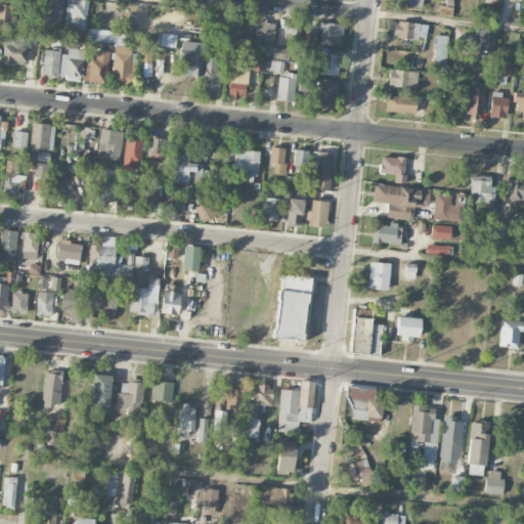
[(45,24),(61,24),(62,1),(46,0),(45,24)]
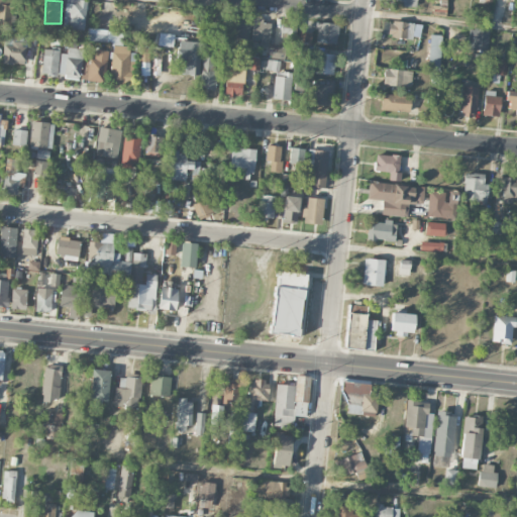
[(65,0),(64,29),(85,30),(86,1),(79,1),(78,0),(65,0)]
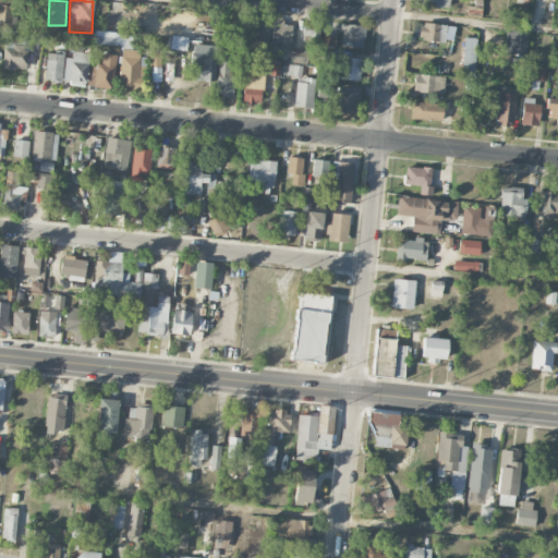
[(0,32),(12,33),(12,5),(0,4),(0,32)]
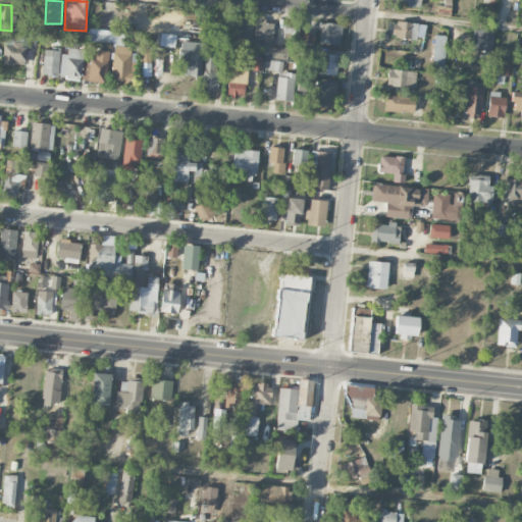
[(236,36),(251,36),(252,20),(237,19),(236,36)]
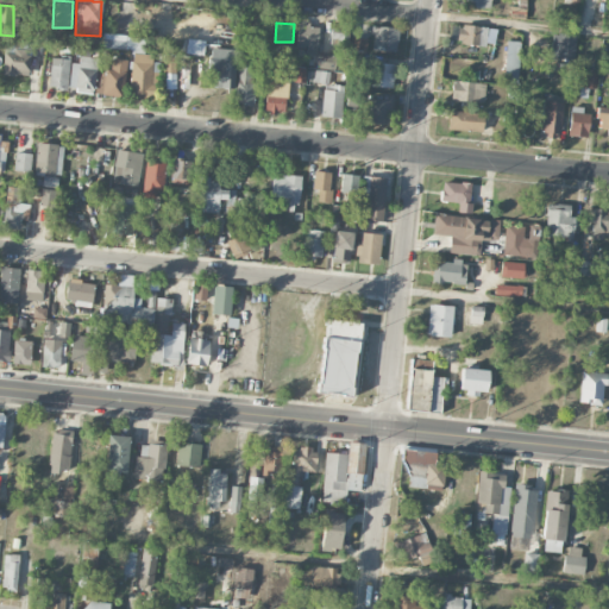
[(332,46),(347,45),(347,23),(331,24),(332,46)]
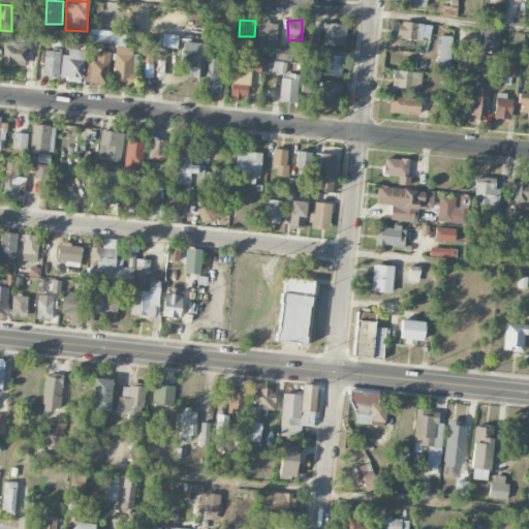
[(277,22),(257,21),(256,41),(266,41),(266,47),(276,48),(277,22)]
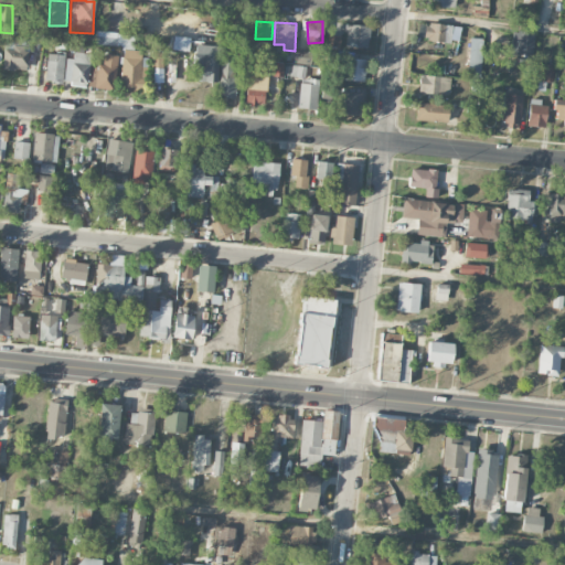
[(345,48),(369,48),(369,25),(345,24),(345,48)]
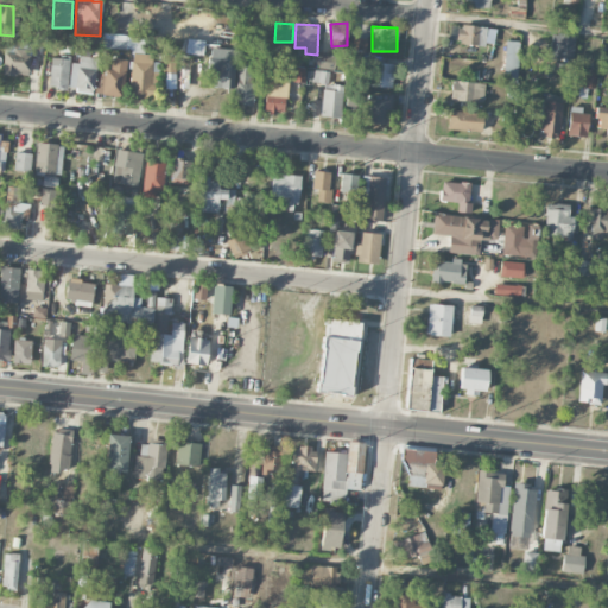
[(485,46),(486,27),(457,26),(456,44),(485,46)]
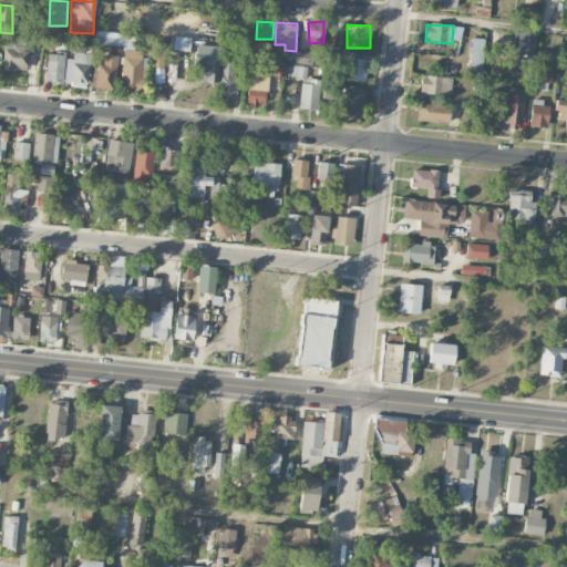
[(132,48),(133,34),(96,32),(95,45),(132,48)]
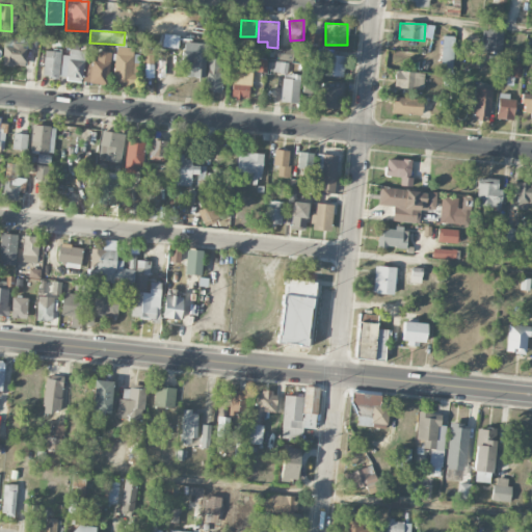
[(502,51),(503,30),(482,30),(481,51),(502,51)]
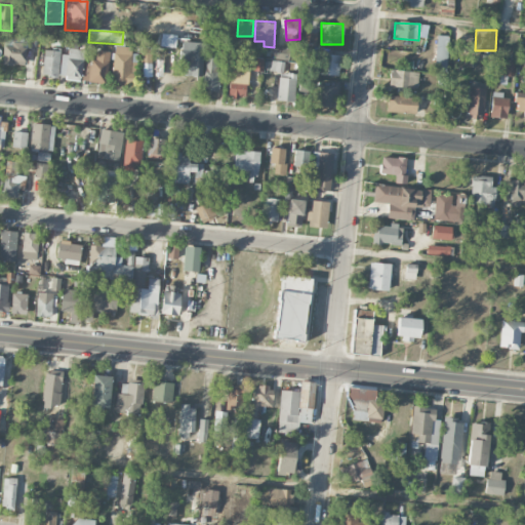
[(160,46),(175,48),(176,35),(161,34),(160,46)]
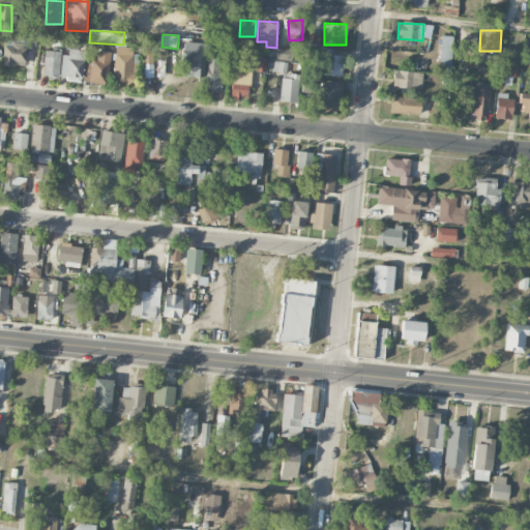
[(450,74),(451,36),(440,36),(438,74),(450,74)]
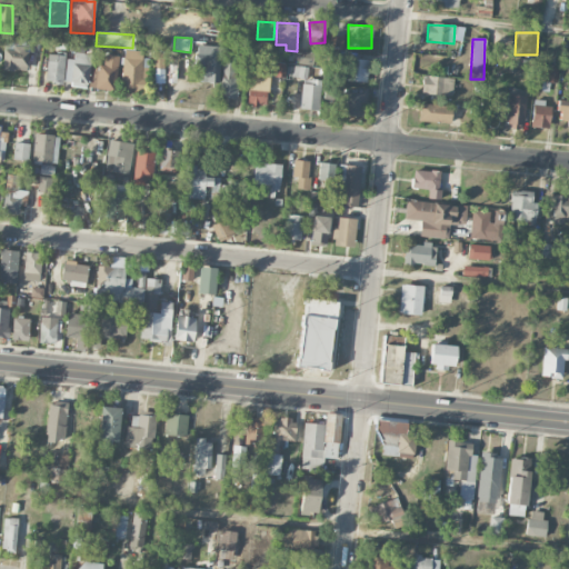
[(28,40),(3,40),(3,70),(28,71),(28,40)]
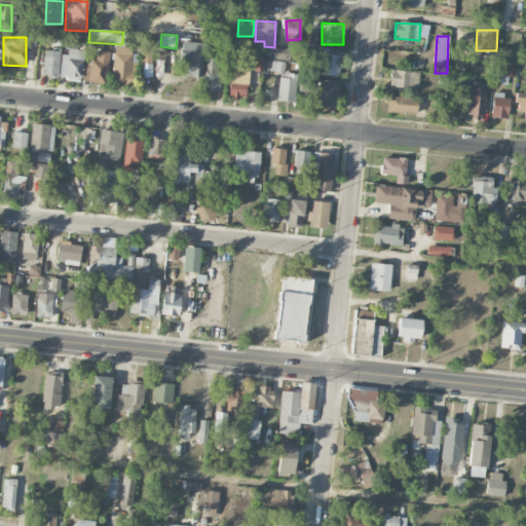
[(84,49),(72,48),(73,40),(65,40),(65,47),(69,48),(69,55),(62,54),(60,78),(81,80),(84,49)]
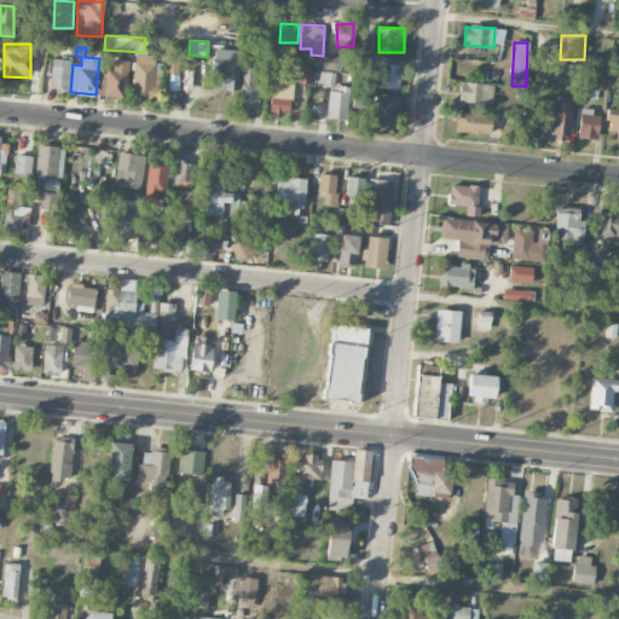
[(210,90),(238,90),(239,51),(212,50),(210,90)]
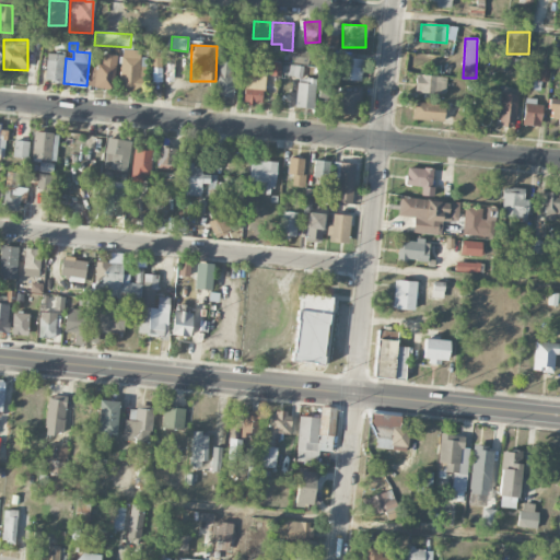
[(119,91),(142,92),(144,51),(121,50),(119,91)]
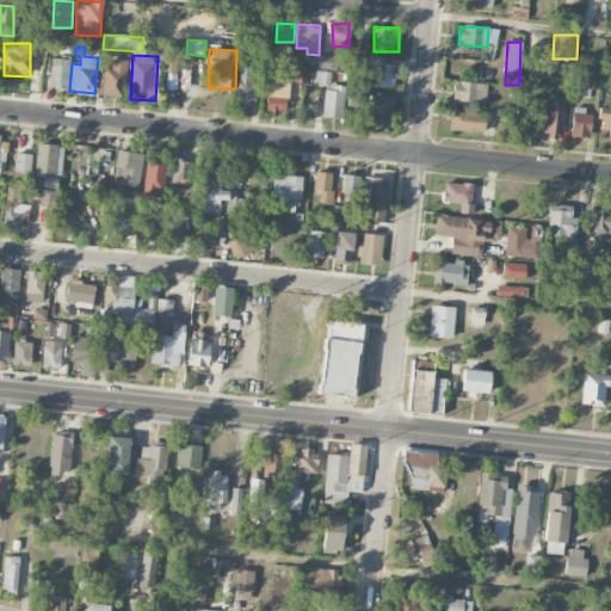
[(48,87),(67,90),(71,61),(51,59),(48,87)]
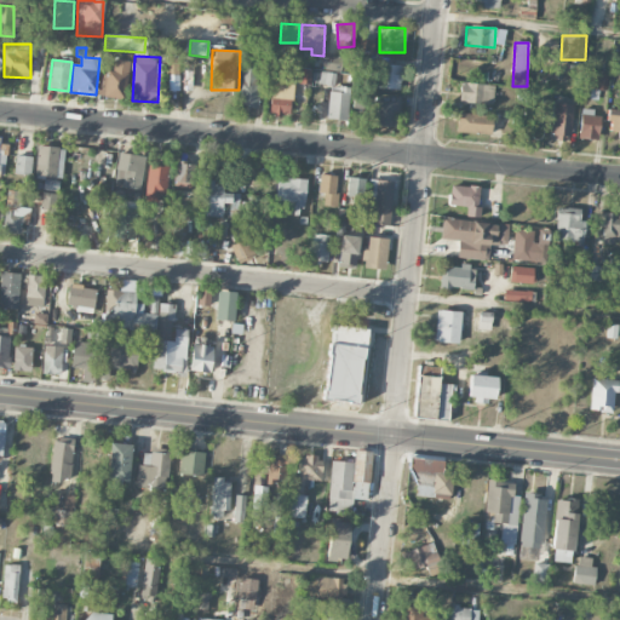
[(113,72),(105,72),(104,97),(126,98),(128,61),(114,61),(113,72)]
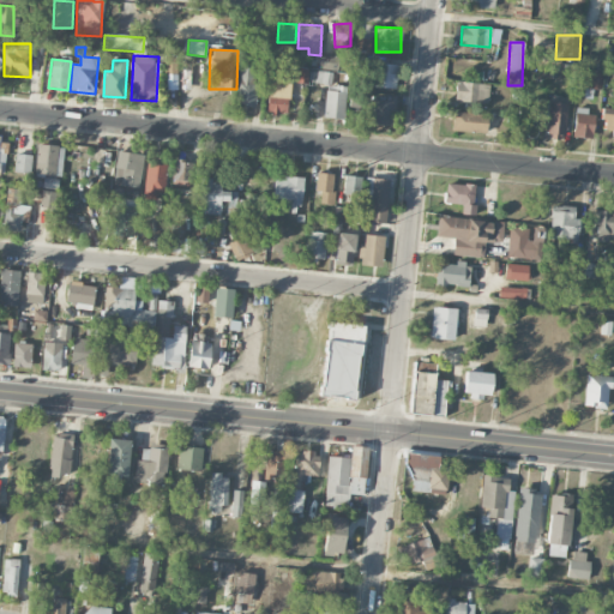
[(396,89),(397,64),(372,64),(371,88),(396,89)]
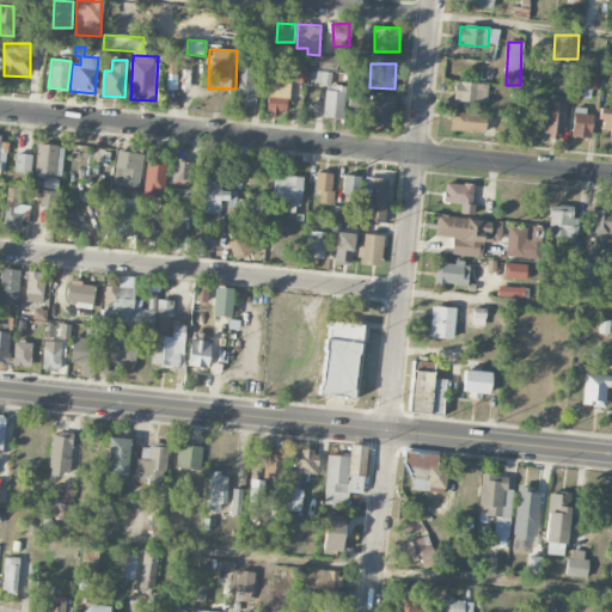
[(256,67),(238,67),(237,105),(254,106),(256,67)]
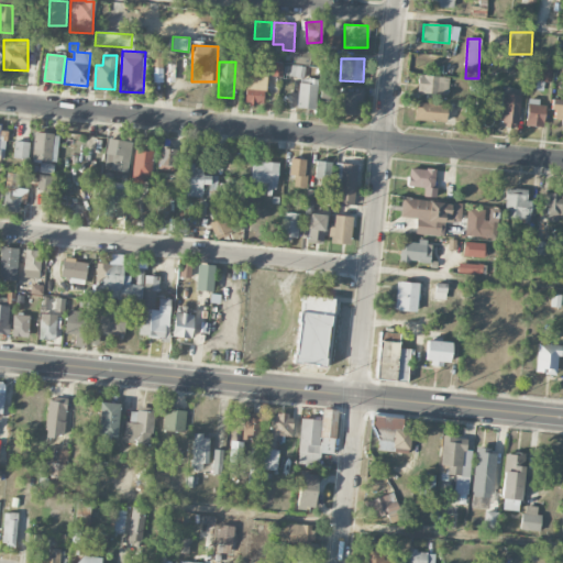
[(551,83),(552,66),(539,64),(537,81),(551,83)]
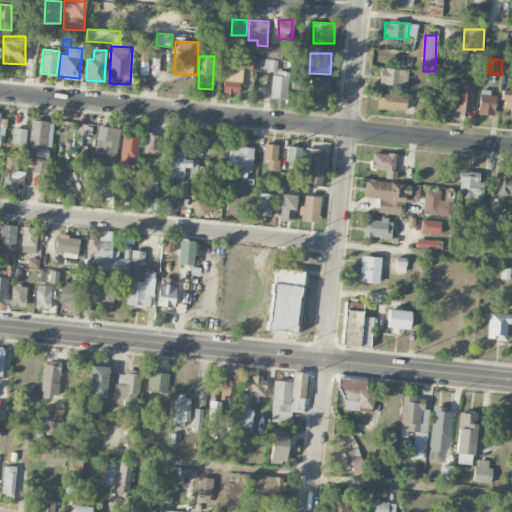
[(257,70),(276,71),(277,60),(257,60),(257,70)]
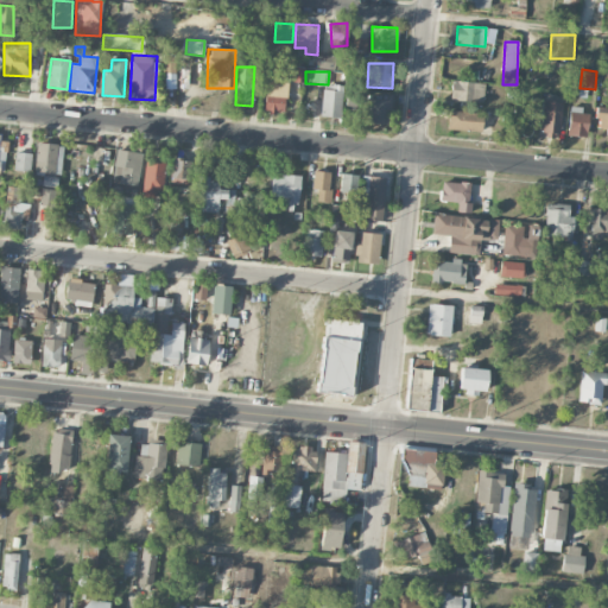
[(286,111),(287,80),(266,78),(265,109),(286,111)]
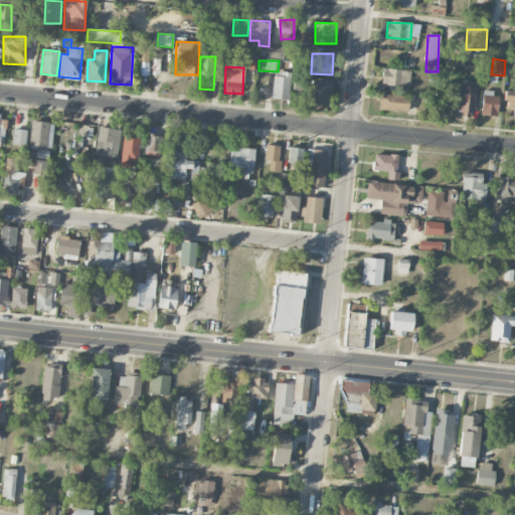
[(410,70),(382,69),(381,86),(409,88),(410,70)]
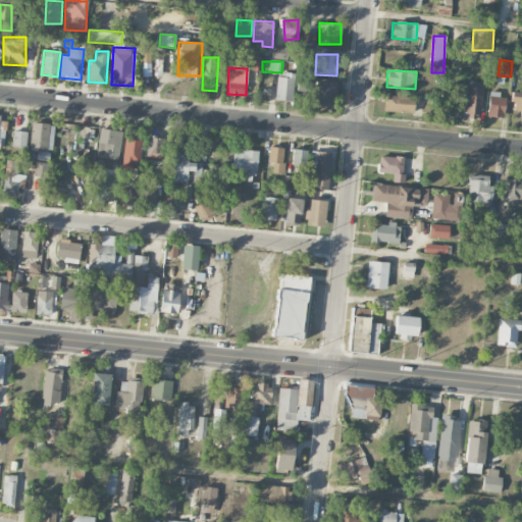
[(275,101),(293,101),(294,77),(276,76),(275,101)]
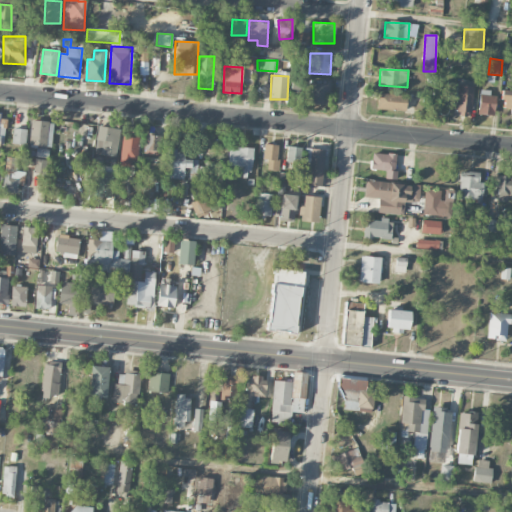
[(326,104),(326,84),(305,83),(305,104),(326,104)]
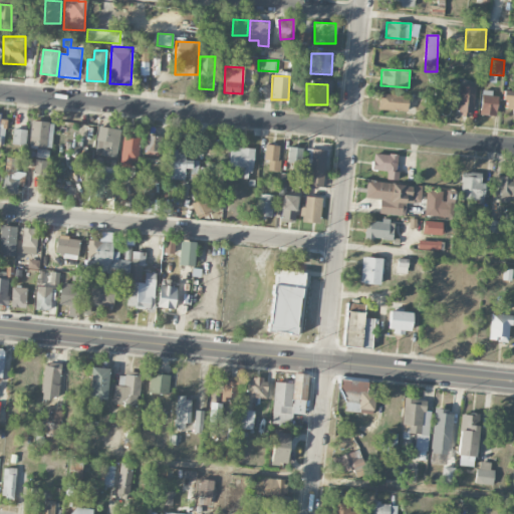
[(474,113),(475,86),(459,85),(458,112),(474,113)]
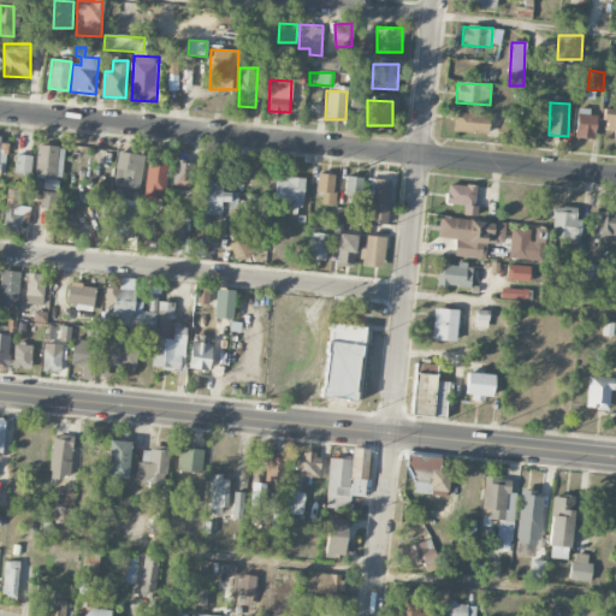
[(593,138),(594,108),(576,108),(575,138),(593,138)]
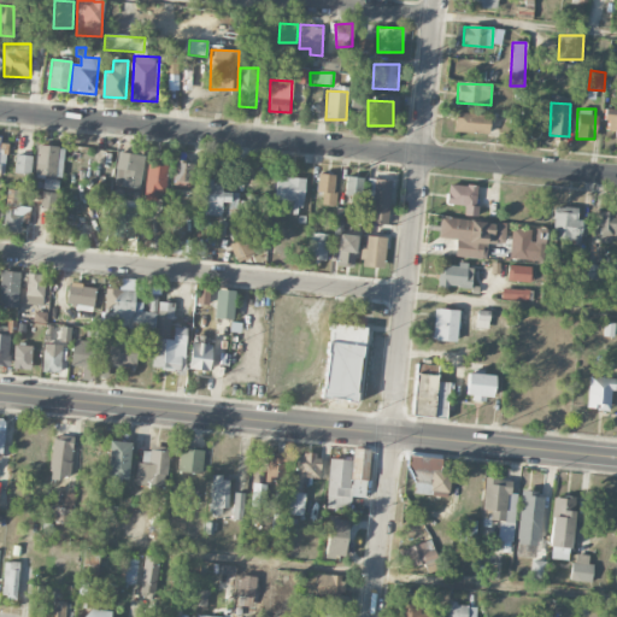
[(616,110),(606,109),(604,130),(616,131),(616,110)]
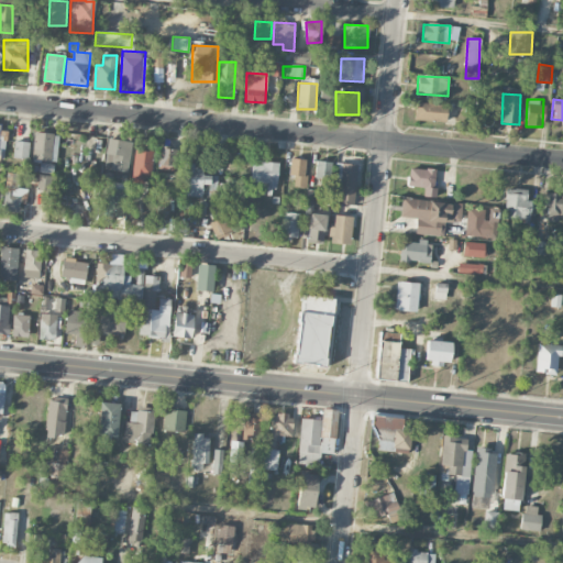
[(414,121),(446,122),(446,105),(415,103),(414,121)]
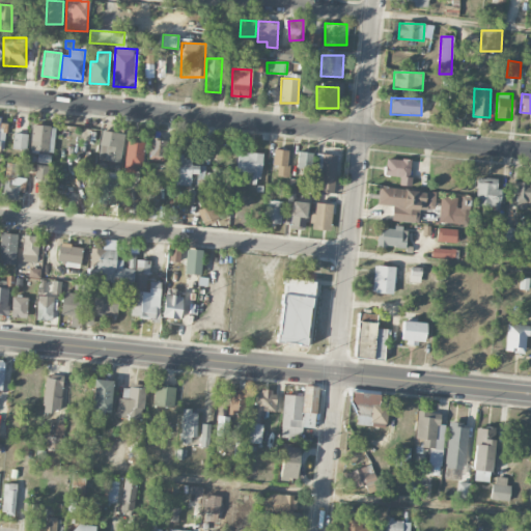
[(30,150),(54,152),(55,127),(31,126),(30,150)]
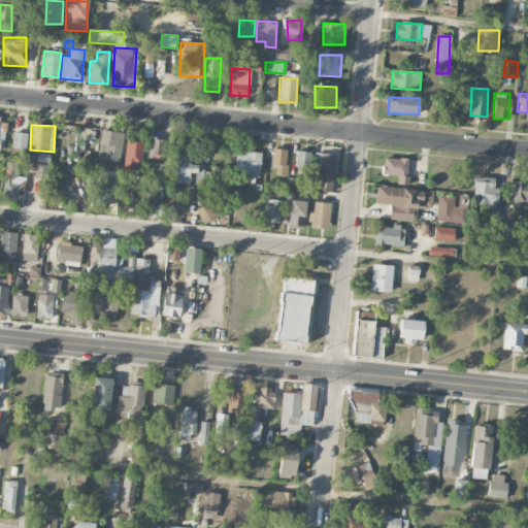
[(98,159),(121,162),(123,132),(101,130),(98,159)]
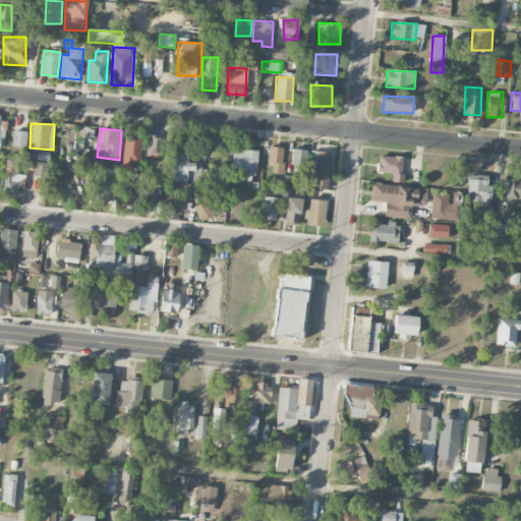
[(27,131),(14,130),(12,147),(25,149),(27,131)]
